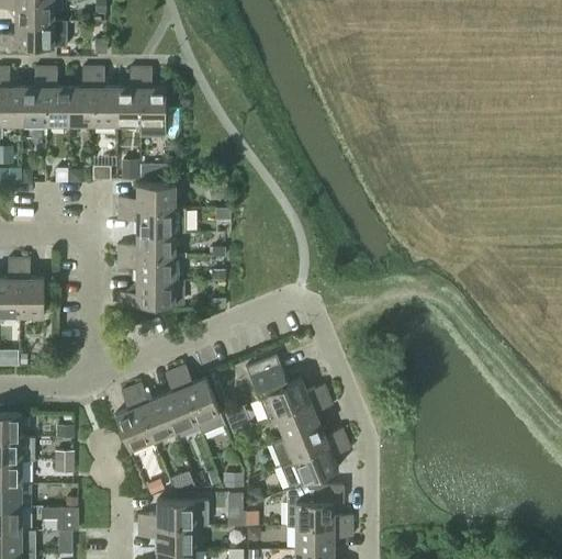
[(54,21),(54,0),(0,0),(0,8),(17,9),(17,21),(54,21)]
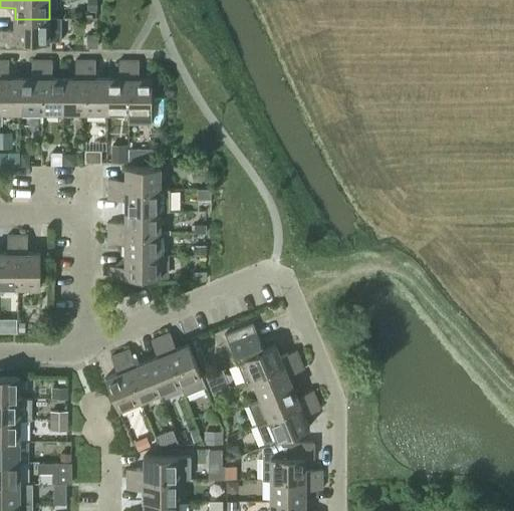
[(96,0),(87,0),(87,12),(97,12),(96,0)]
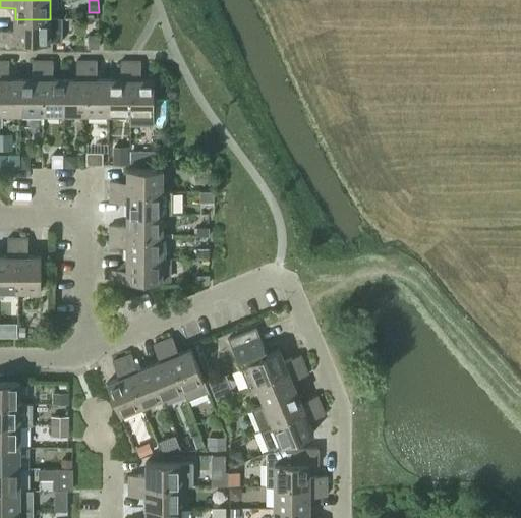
[(50,19),(15,19),(15,31),(0,31),(0,43),(62,43),(62,19),(50,19)]
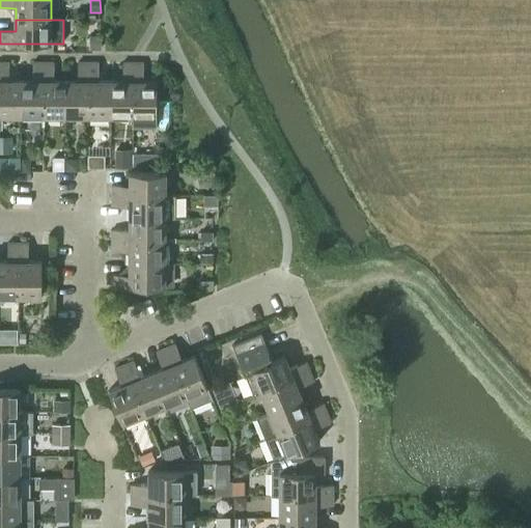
[(0,116),(22,116),(22,81),(10,81),(10,63),(0,63),(0,116)]
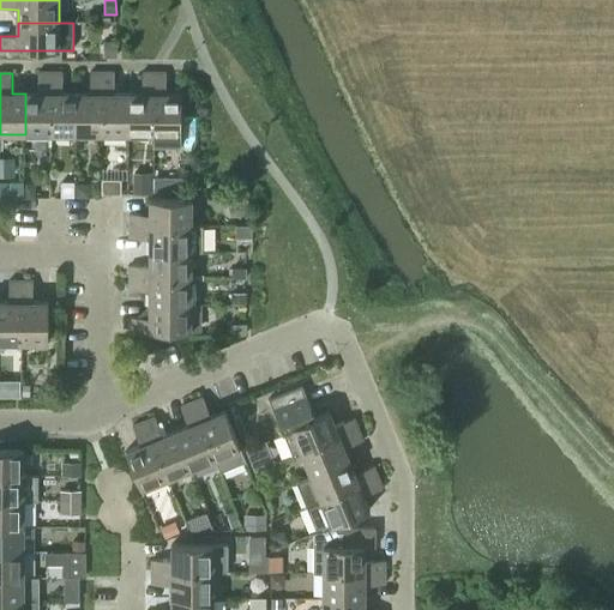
[(25,134),(50,136),(52,74),(38,74),(38,94),(25,94),(25,134)]
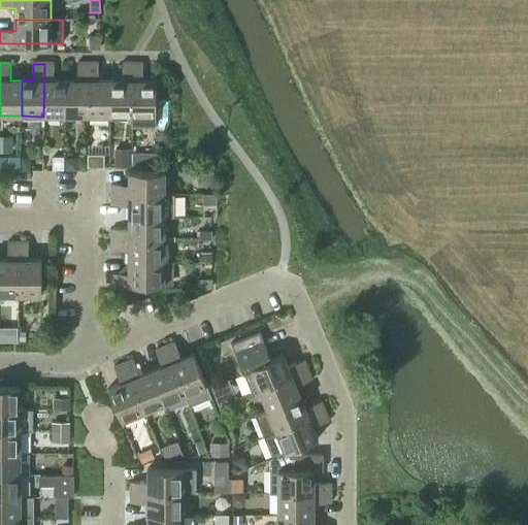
[(43,117),(66,117),(66,80),(55,80),(55,64),(44,64),(43,117)]
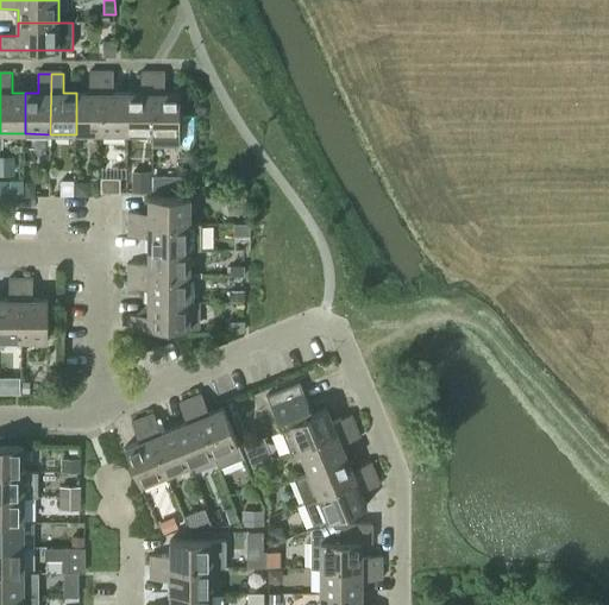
[(76,134),(102,134),(102,74),(90,74),(90,93),(76,93),(76,134)]
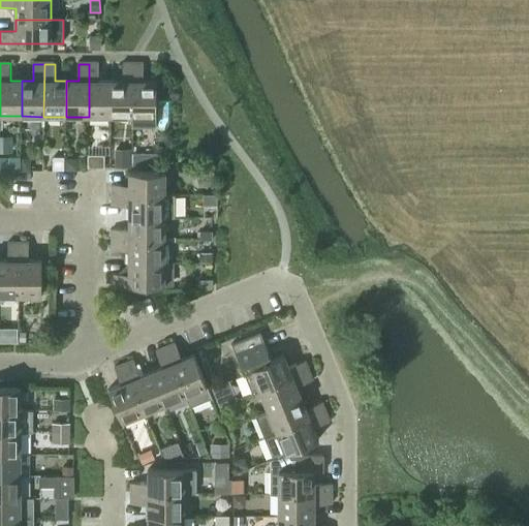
[(89,117),(111,117),(111,82),(99,82),(99,64),(89,64),(89,117)]
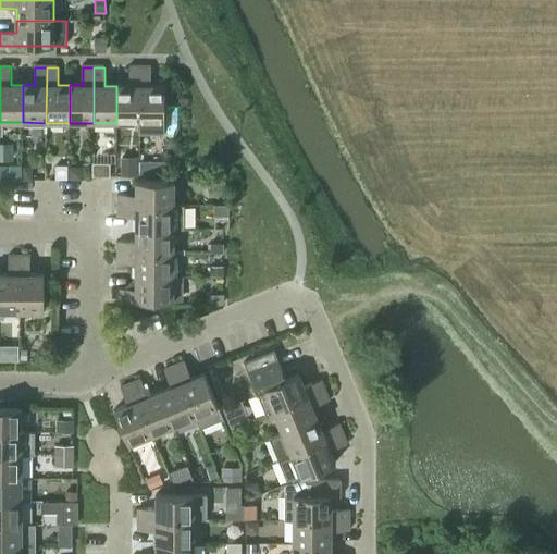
[(130,86),(116,86),(116,123),(140,123),(140,68),(130,68),(130,86)]
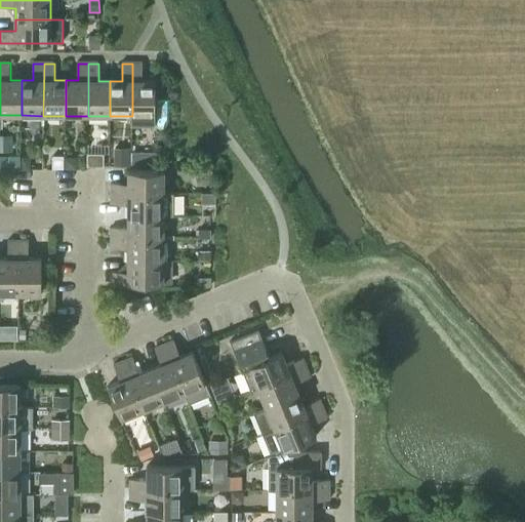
[(143,64),(132,64),(132,116),(132,129),(155,128),(155,116),(155,81),(143,81),(143,64)]
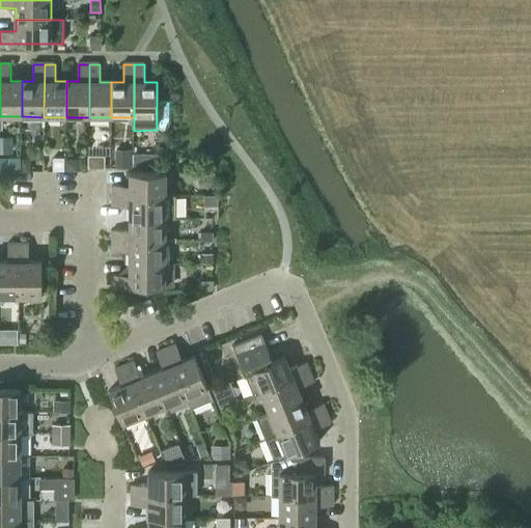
[(11,137),(0,137),(0,154),(11,154),(11,137)]
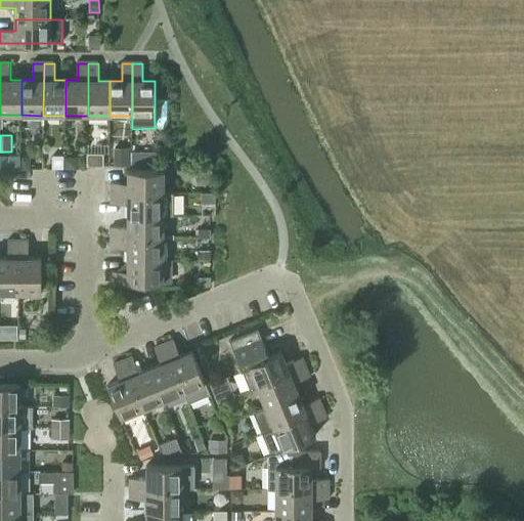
[(130,148),(114,148),(114,166),(130,166),(130,148)]
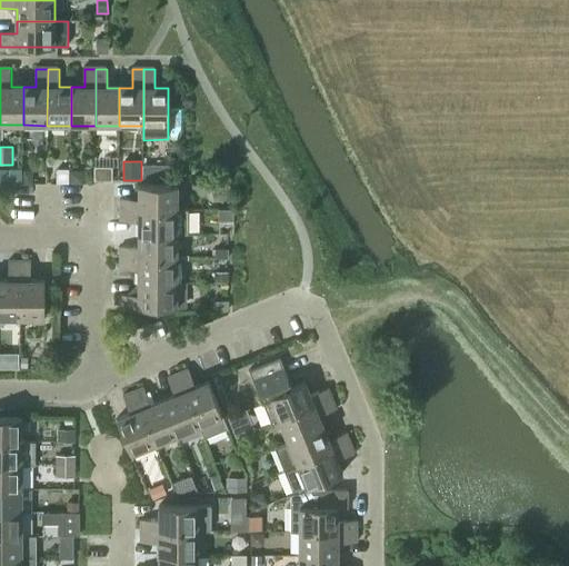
[(112,168),(95,168),(95,180),(112,180),(112,168)]
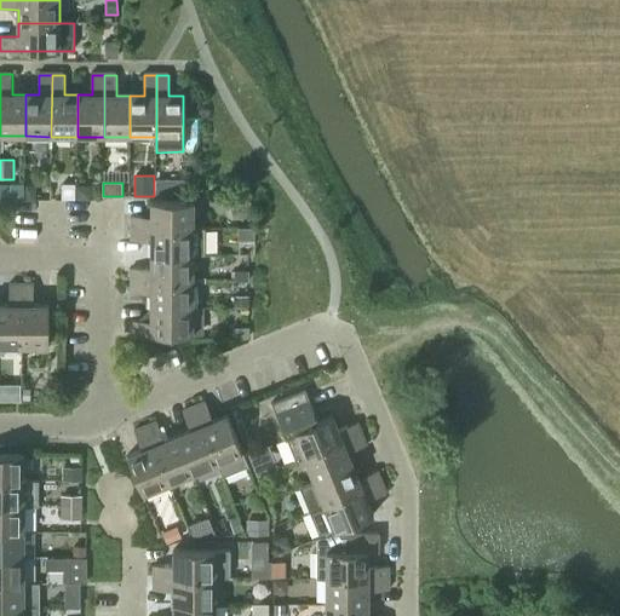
[(10,185),(10,202),(13,202),(23,202),(23,185),(10,185)]
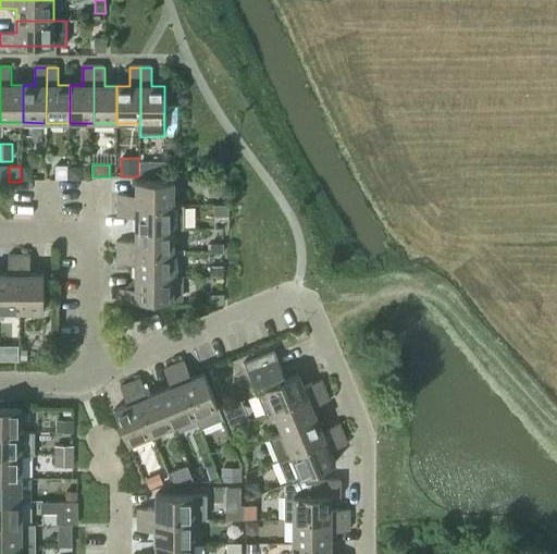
[(66,167),(54,167),(54,181),(66,181),(66,167)]
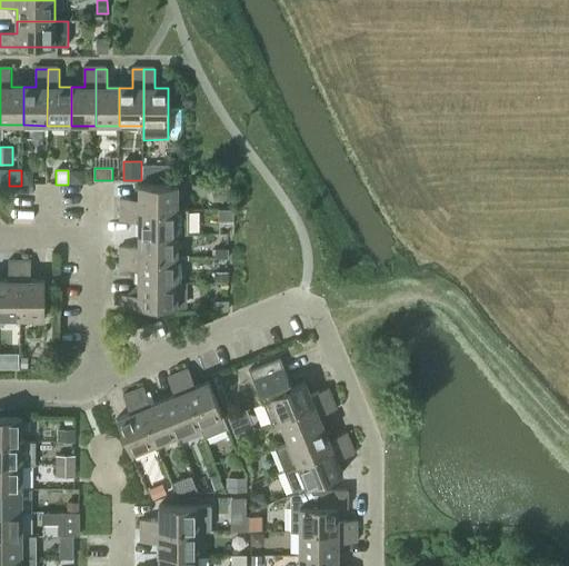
[(32,171),(22,171),(22,186),(32,186),(32,178),(32,175),(32,171)]
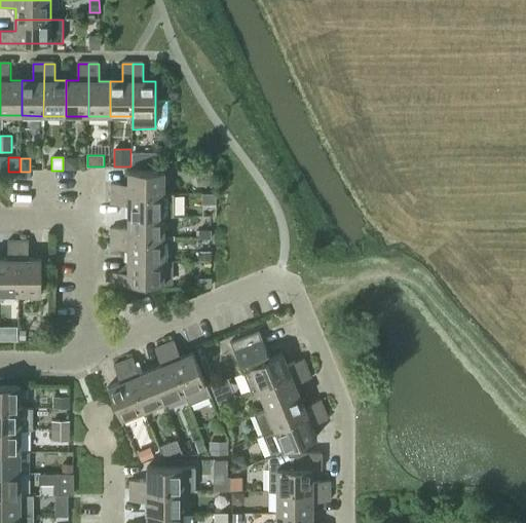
[(72,159),(65,158),(65,172),(76,172),(77,165),(72,159)]
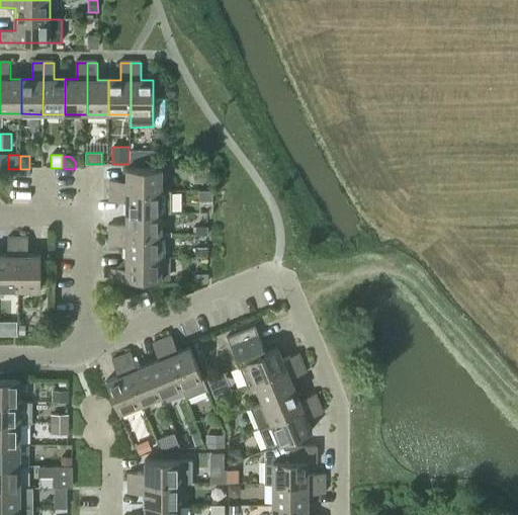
[(109,181),(109,191),(161,191),(161,169),(126,169),(126,181),(109,181)]
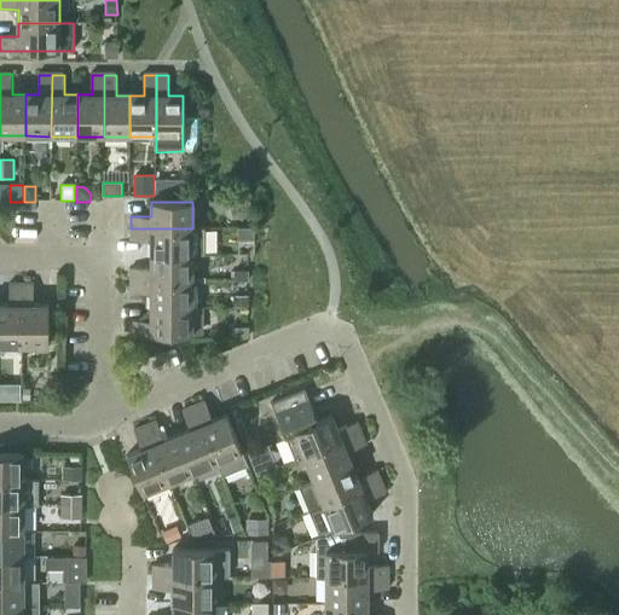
[(192,255),(192,228),(131,228),(131,241),(150,241),(150,255),(192,255)]
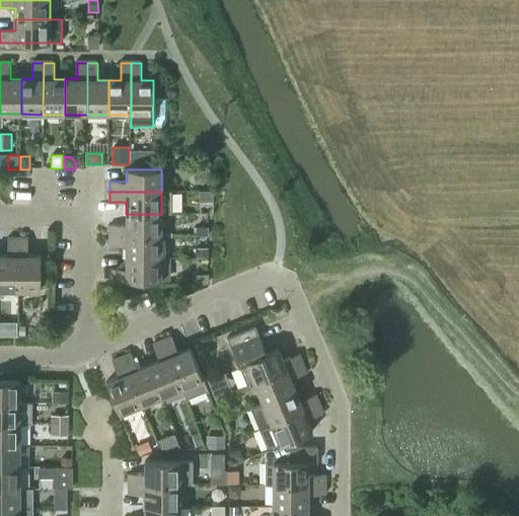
[(213,193),(199,193),(199,205),(213,205),(213,193)]
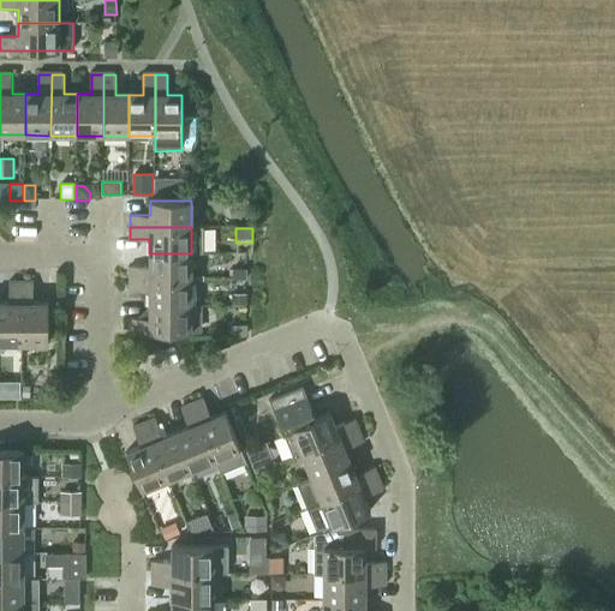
[(191,253),(149,253),(149,267),(129,268),(129,280),(191,279),(191,253)]
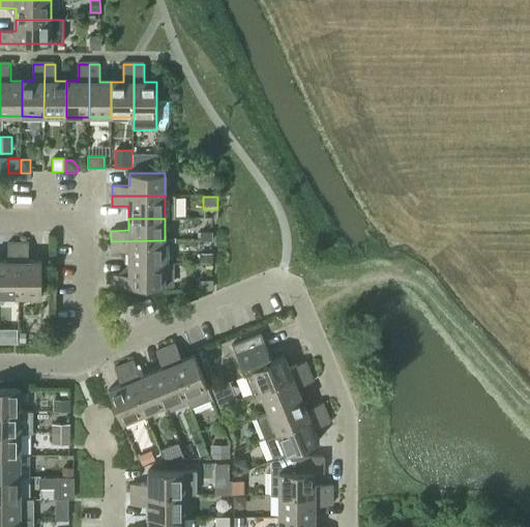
[(212,233),(200,233),(200,242),(212,242),(212,233)]
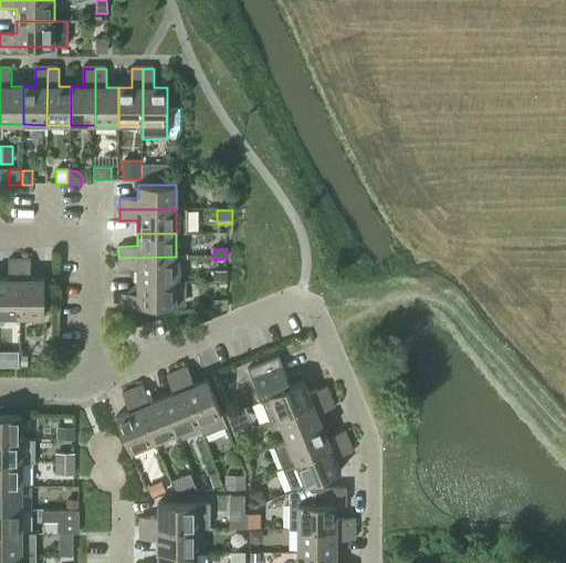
[(176,257),(118,258),(118,269),(138,269),(138,281),(185,281),(185,257),(176,257)]
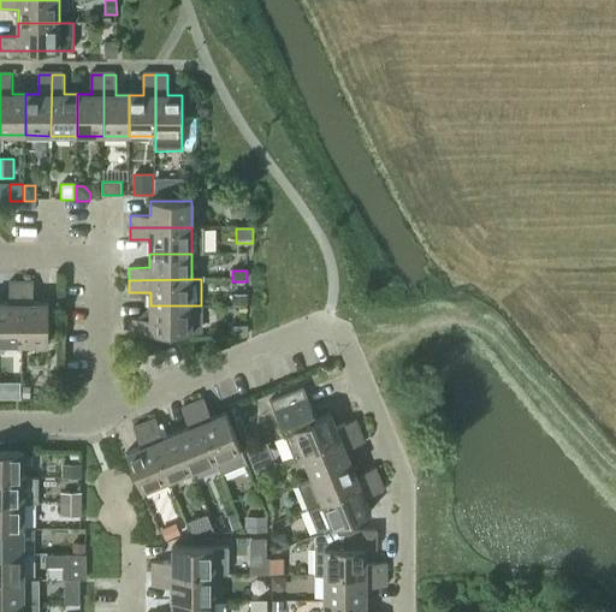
[(0,344),(21,345),(21,284),(7,284),(7,304),(0,303),(0,344)]
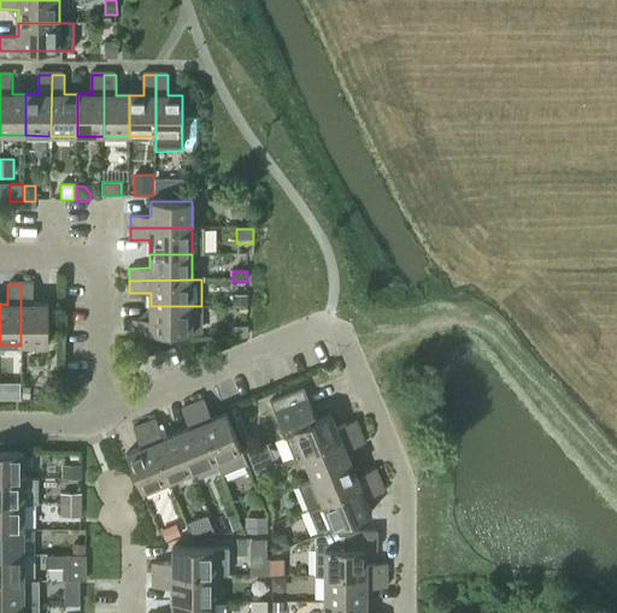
[(33,286),(21,284),(21,346),(48,346),(48,304),(33,304),(33,286)]
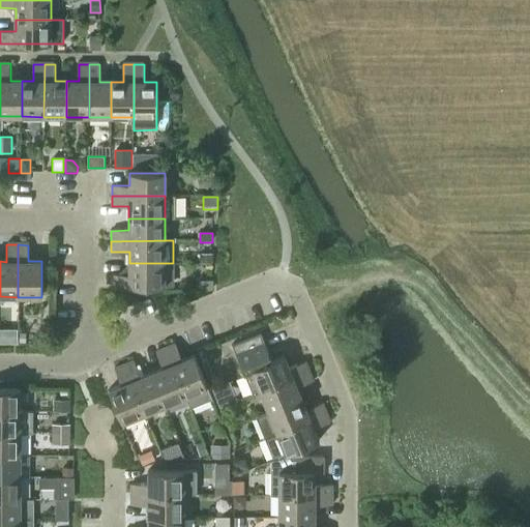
[(212,254),(199,254),(199,264),(212,263),(212,254)]
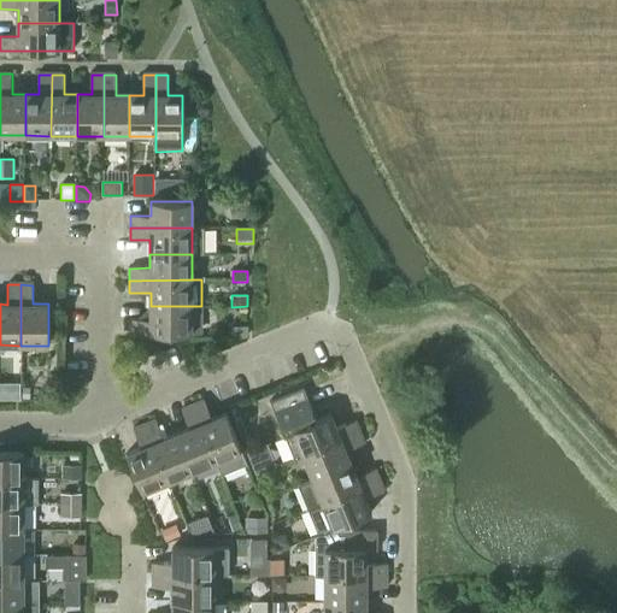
[(201,335),(201,307),(201,306),(151,306),(151,320),(130,320),(130,334),(201,335)]
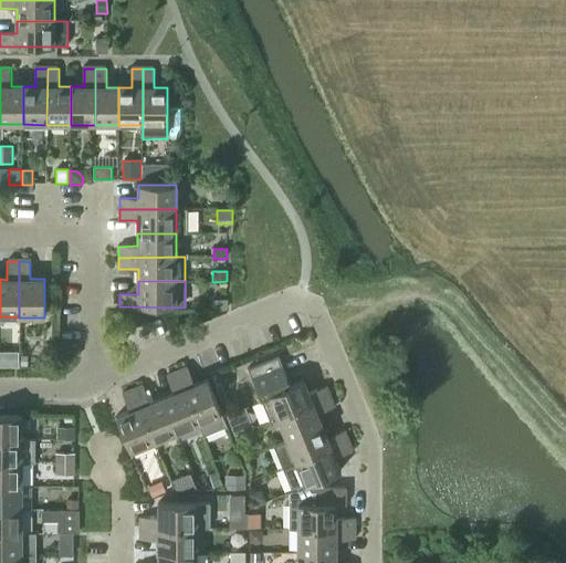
[(213,301),(213,310),(227,311),(227,301),(213,301)]
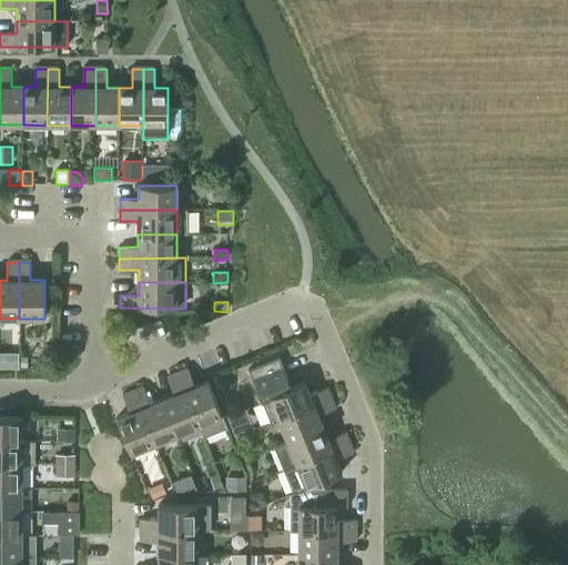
[(11,354),(0,353),(0,369),(11,370),(11,354)]
